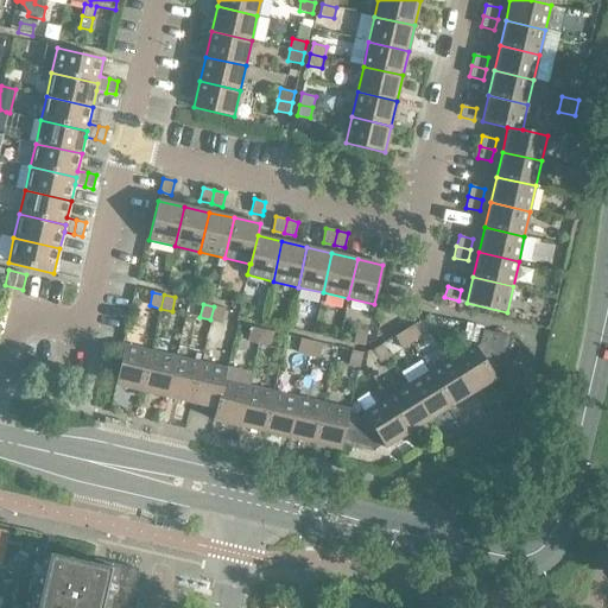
[(222,323),(225,309),(214,306),(210,320),(222,323)]
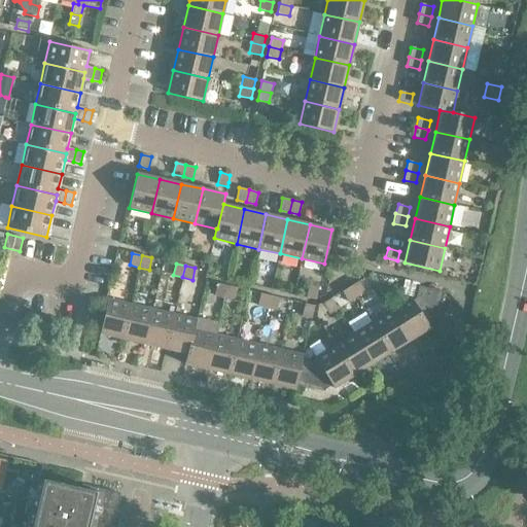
[(171,276),(168,288),(178,291),(181,279),(171,276)]
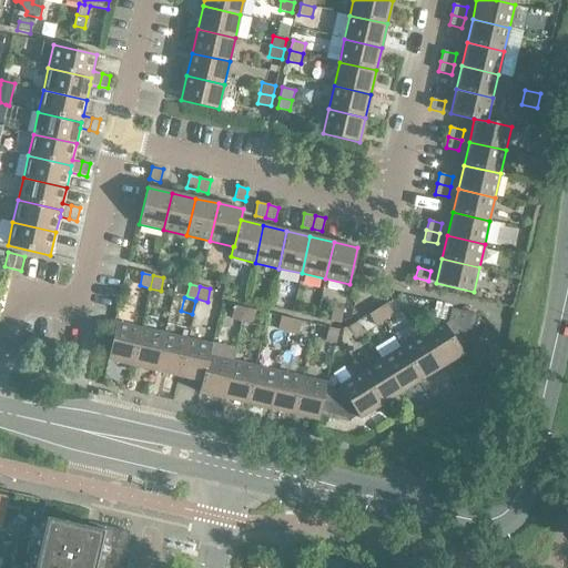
[(393,314),(386,303),(377,308),(384,320),(393,314)]
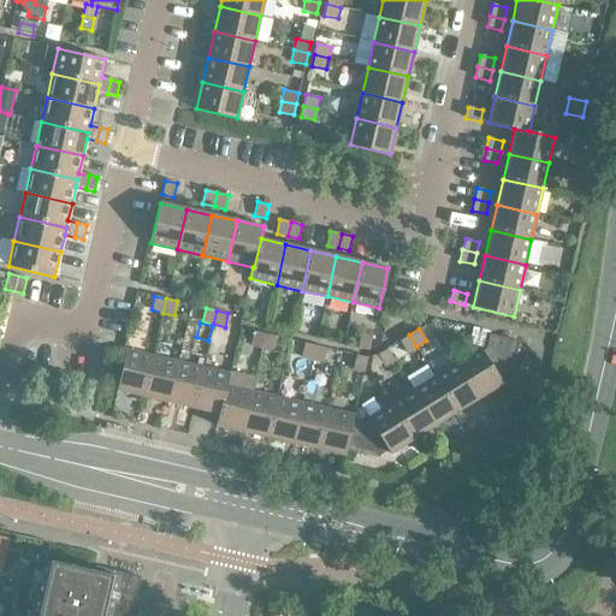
[(262,348),(265,333),(254,331),(250,345),(262,348)]
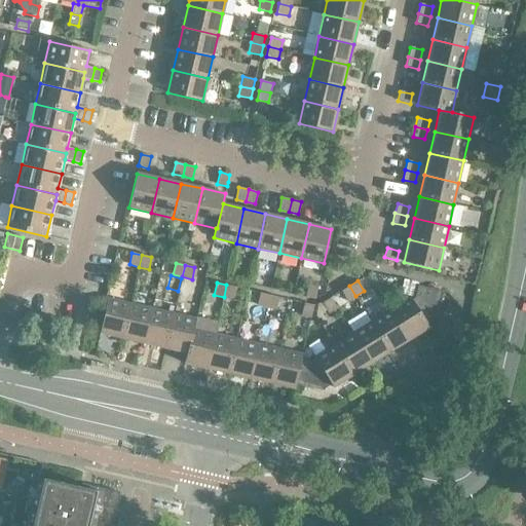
[(233,299),(236,288),(226,285),(224,297),(233,299)]
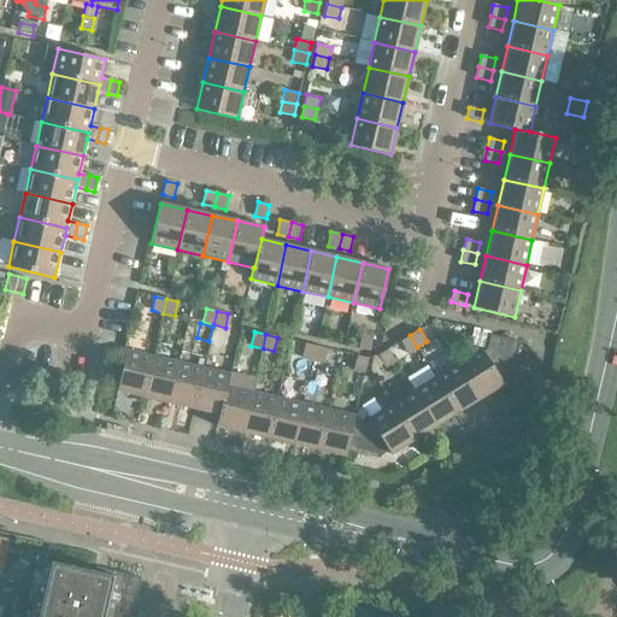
[(370,351),(370,350),(372,338),(362,335),(358,348),(370,351)]
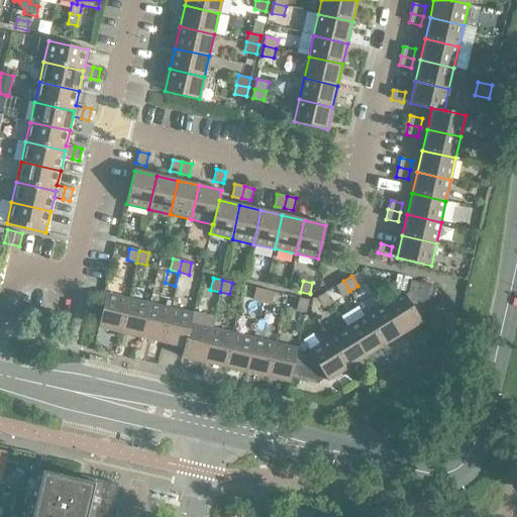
[(349,291),(343,281),(335,286),(341,296),(349,291)]
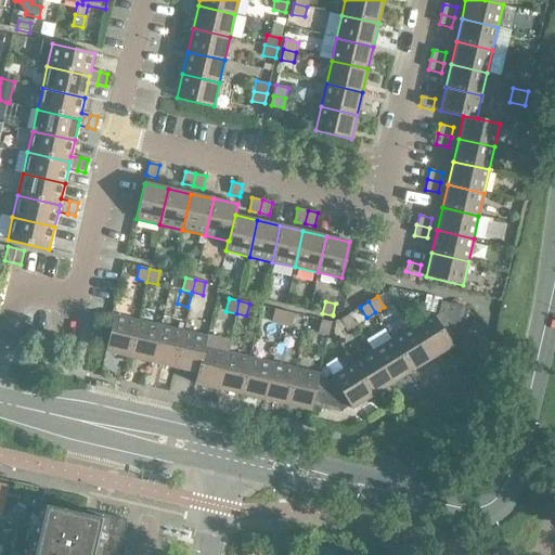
[(438,314),(435,317),(448,338),(452,336),(460,338),(467,307),(441,301),(438,314)]
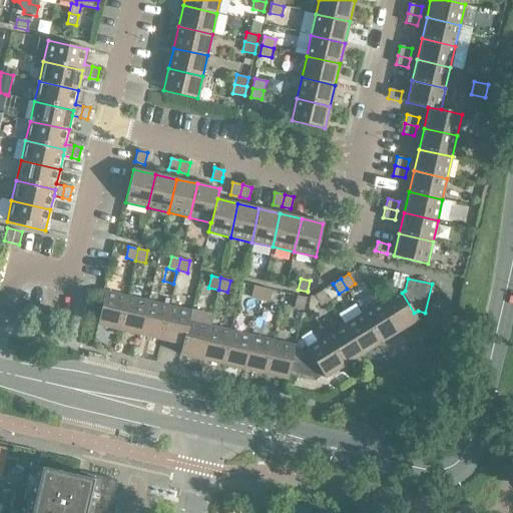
[(261,300),(263,288),(253,286),(250,298),(261,300)]
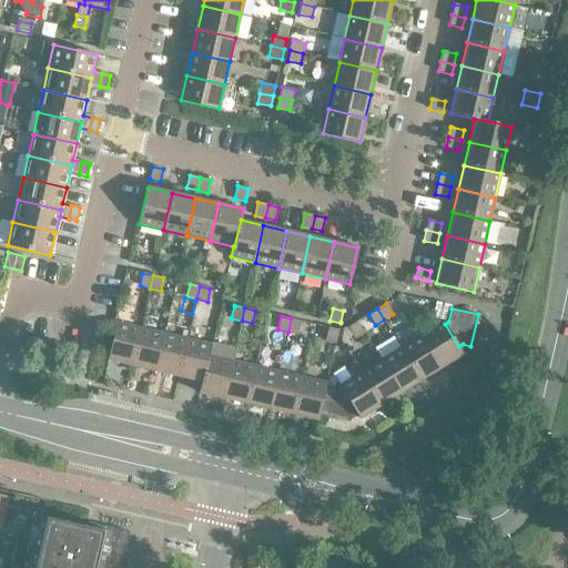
[(298,334),(302,321),(291,318),(288,332),(298,334)]
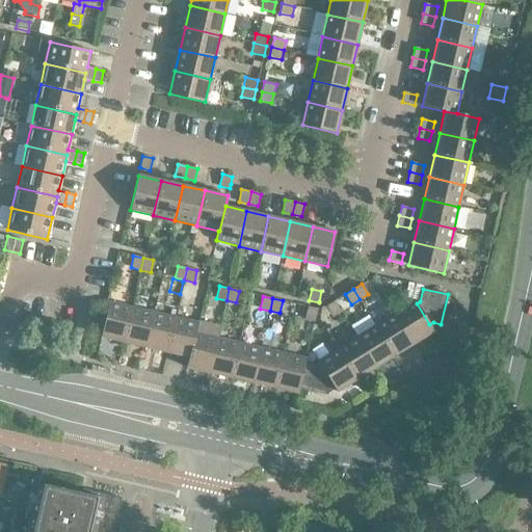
[(335,301),(326,307),(333,317),(341,312),(335,301)]
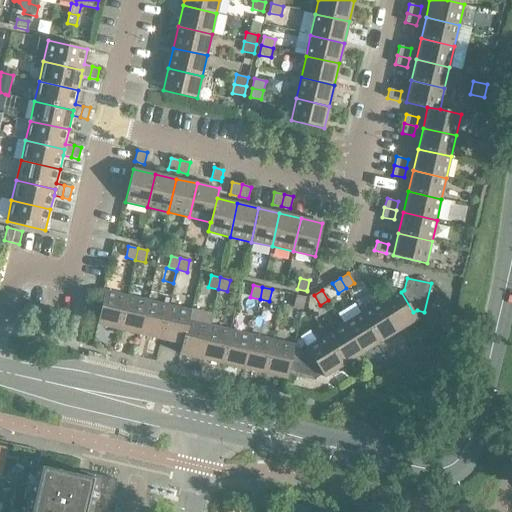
[(413,312),(401,292),(399,290),(380,301),(398,330),(417,319),(413,312)]
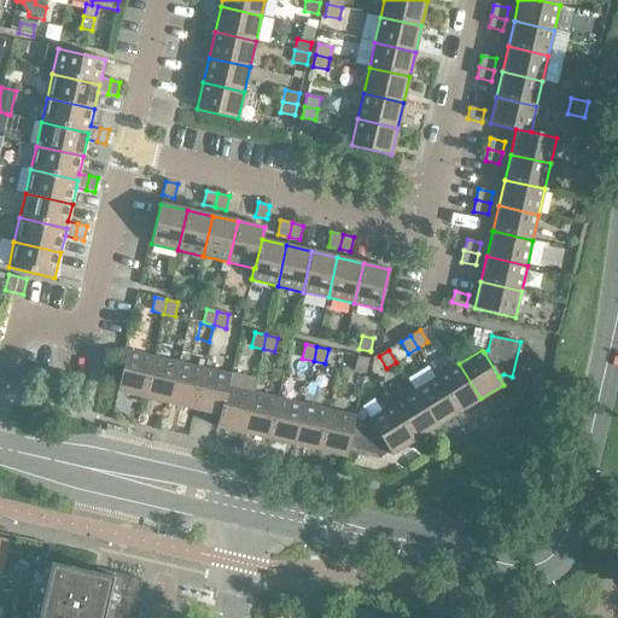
[(144,397),(153,357),(127,351),(117,391),(144,397)]
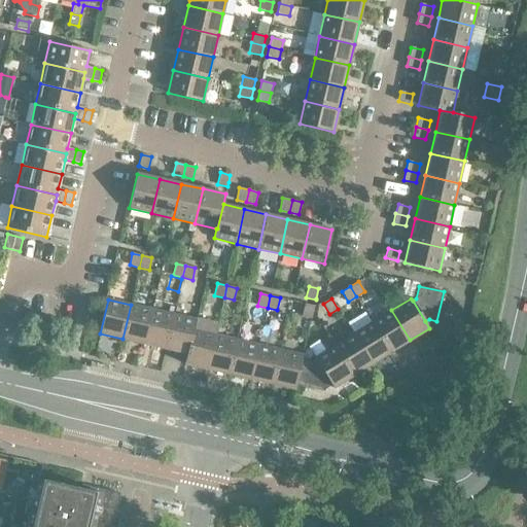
[(311,318),(314,306),(305,304),(302,316),(311,318)]
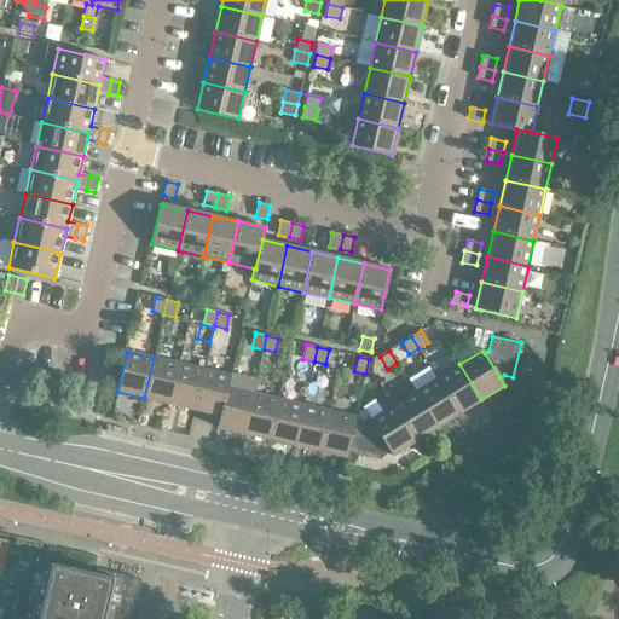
[(169,404),(179,364),(154,358),(144,398),(169,404)]
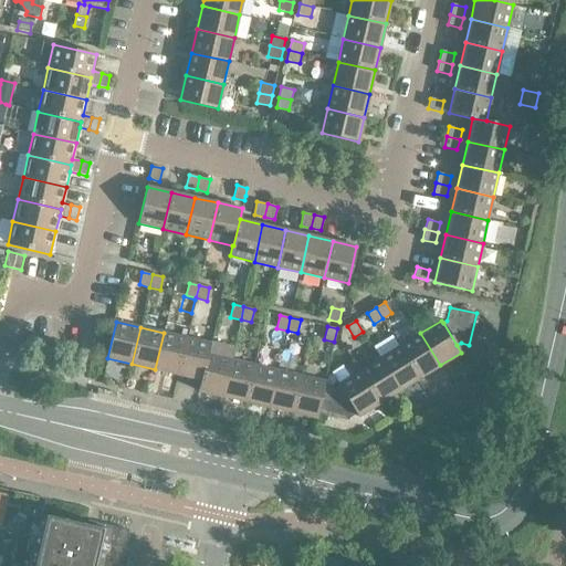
[(178,375),(187,338),(164,333),(155,369),(178,375)]
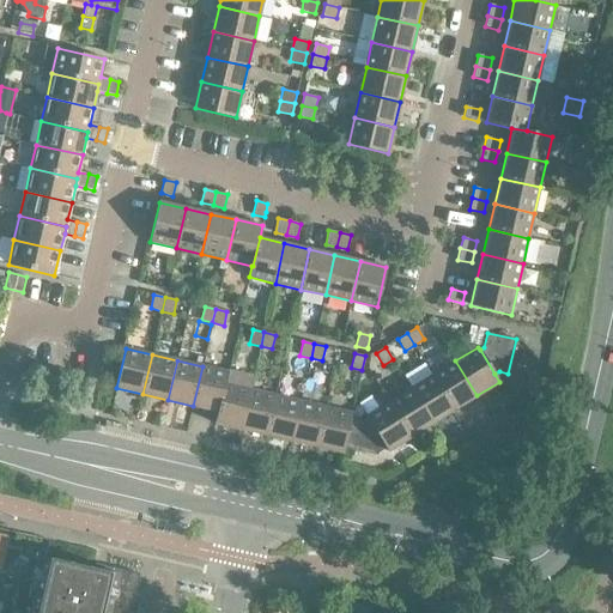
[(455,410),(477,395),(455,360),(434,375),(455,410)]
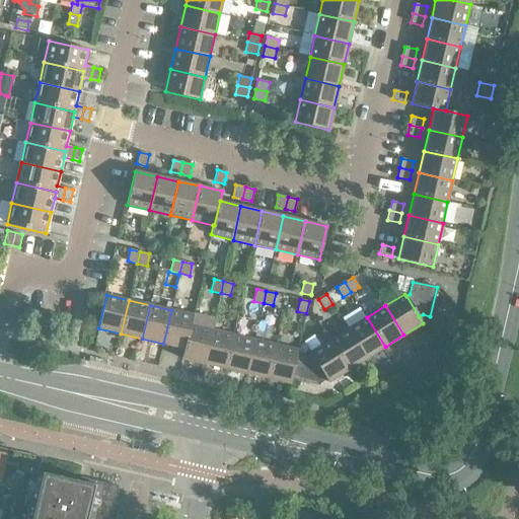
[(184,349),(190,324),(191,324),(194,315),(171,310),(163,344),(184,349)]
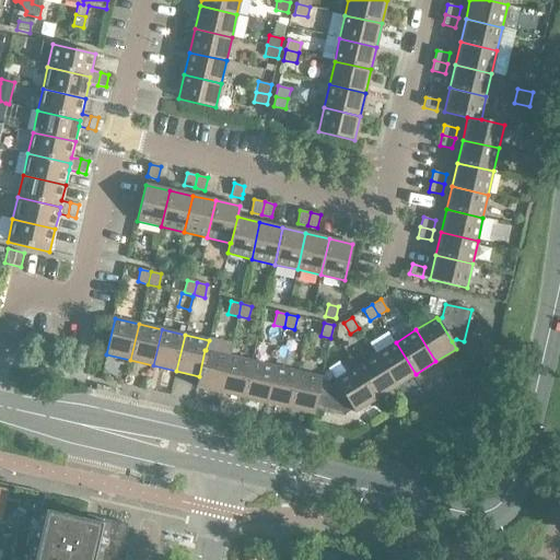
[(395,386),(416,374),(396,342),(375,354),(395,386)]
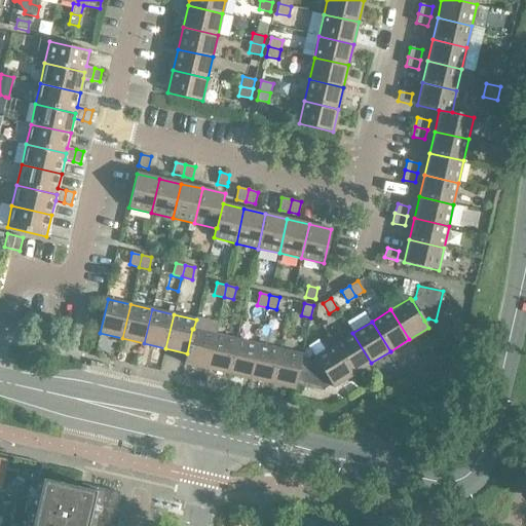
[(215,334),(193,329),(192,329),(187,353),(184,364),(207,369),(215,334)]
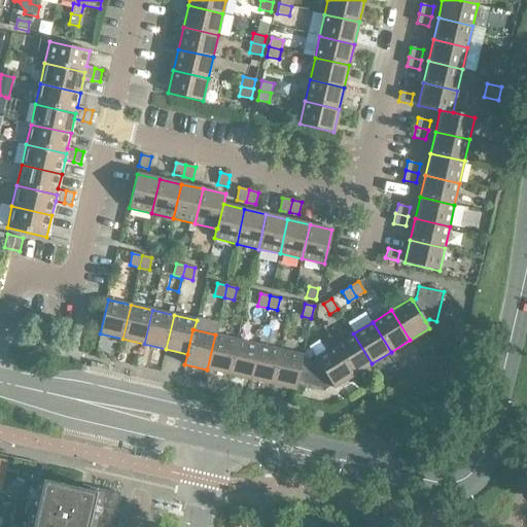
[(353,376),(372,363),(353,334),(335,346),(353,376)]
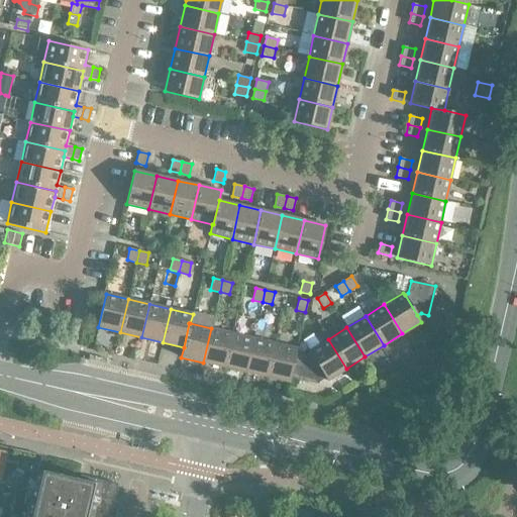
[(224,368),(232,333),(211,328),(203,363),(224,368)]
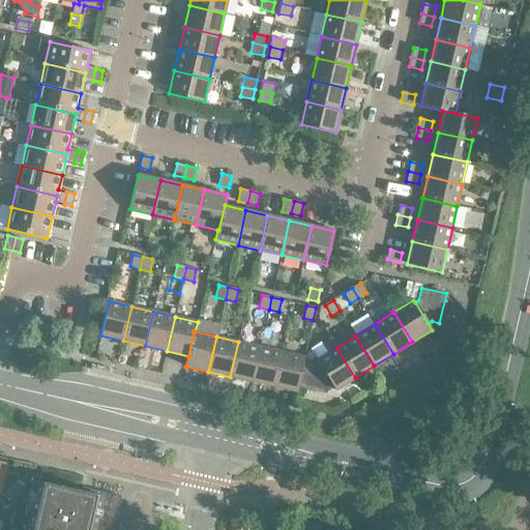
[(252,381),(260,347),(238,342),(230,377),(252,381)]
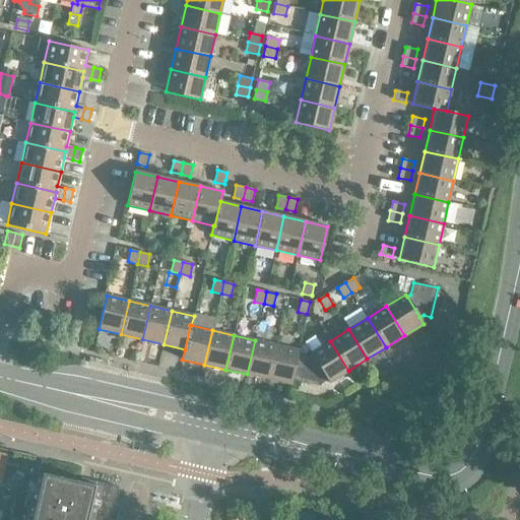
[(269,379),(276,345),(255,340),(247,374),(269,379)]
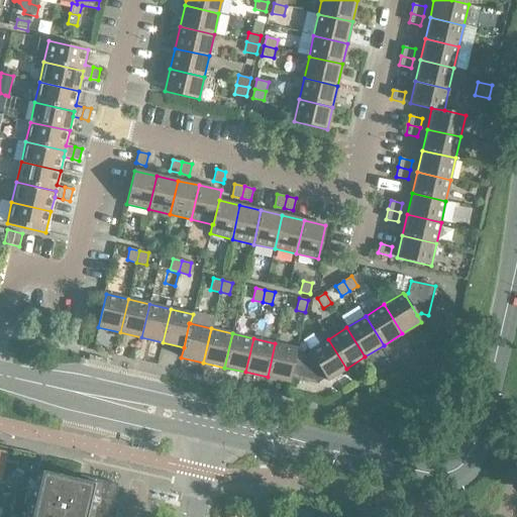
[(327,381),(346,369),(328,339),(309,351),(310,353),(323,375),(327,381)]
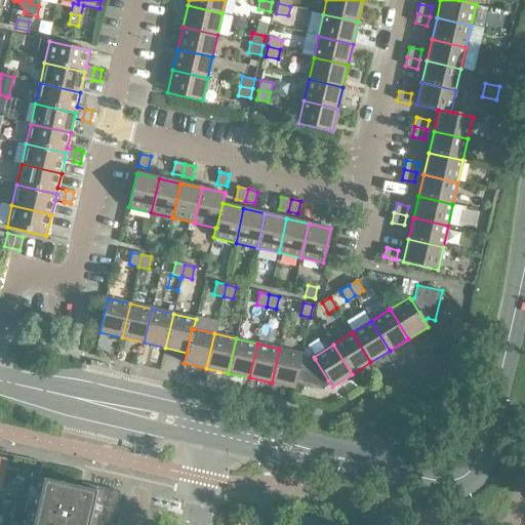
[(294,384),(300,359),(301,354),(279,349),(272,382),(293,388),(294,384)]
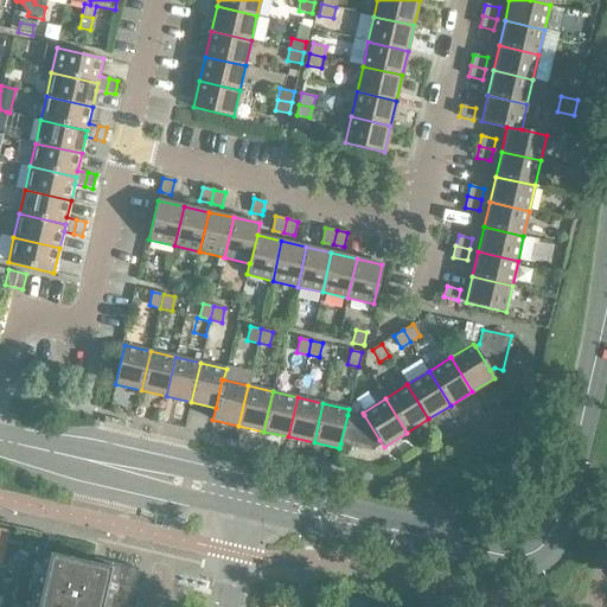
[(364,415),(360,417),(347,415),(340,443),(374,451),(376,442),(379,440),(364,415)]
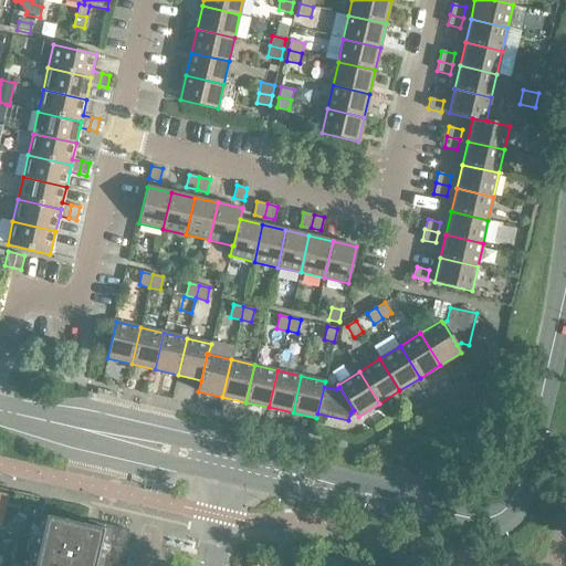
[(121,565),(128,534),(125,528),(114,526),(114,531),(88,525),(90,521),(88,520),(87,524),(42,514),(31,562),(29,562),(28,565),(121,565)]
